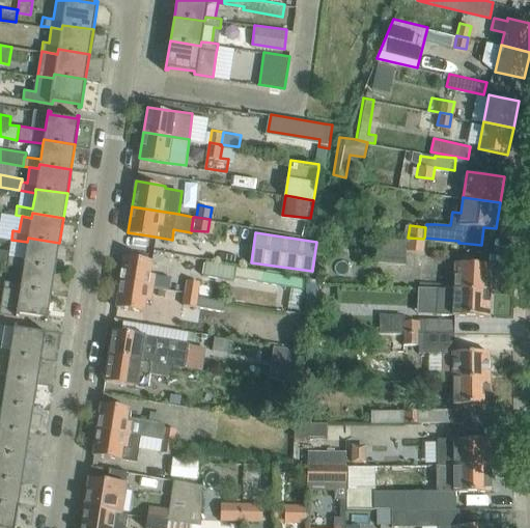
[(377,260),(406,262),(408,238),(379,235),(377,260)]
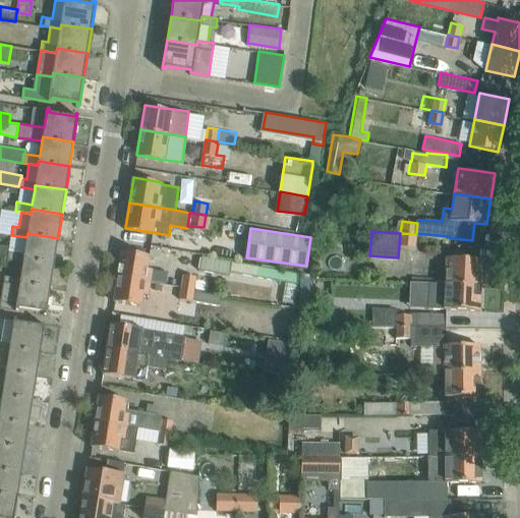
[(55,262),(58,238),(27,233),(26,237),(24,252),(10,250),(9,250),(7,257),(7,260),(23,262),(23,257),(55,262)]
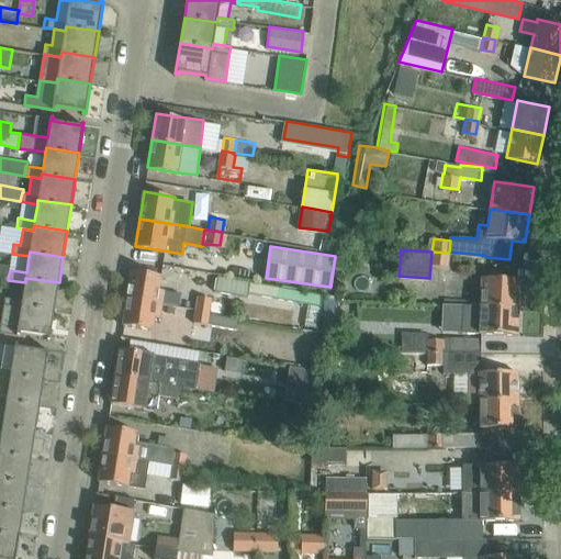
[(447,265),(448,253),(432,252),(430,264),(447,265)]
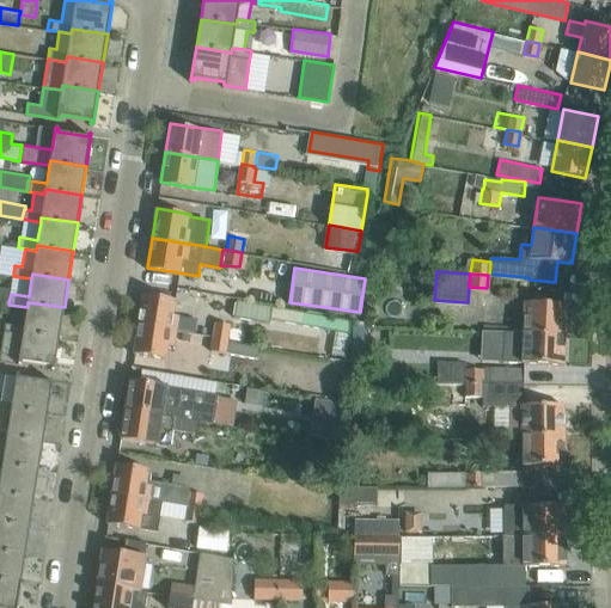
[(12,288),(0,286),(0,301),(8,302),(11,294),(12,294),(12,288)]
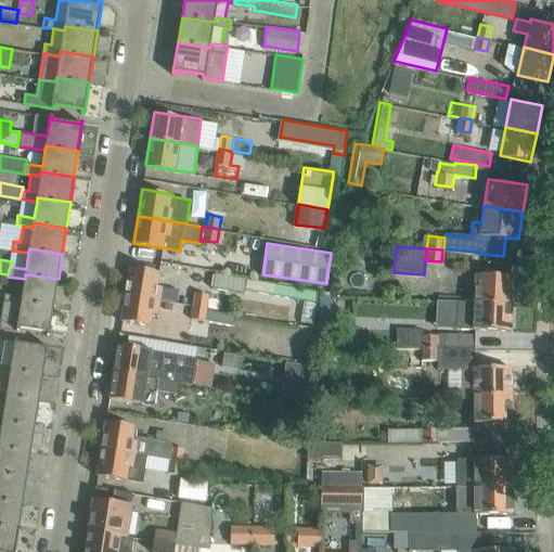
[(157,285),(159,270),(152,269),(130,266),(126,293),(160,298),(163,285),(157,285)]
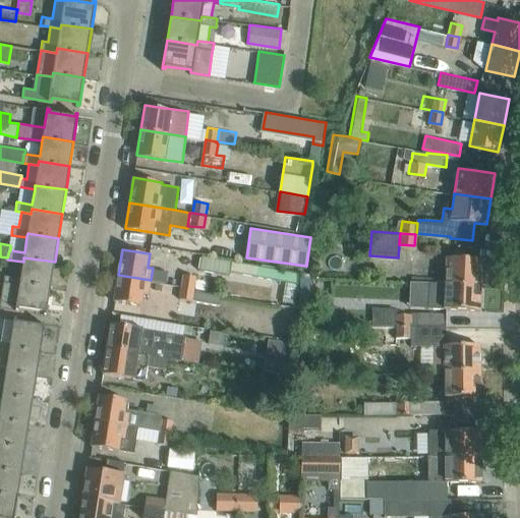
[(299,272),(258,265),(203,255),(199,269),(230,274),(230,271),(256,275),(297,283),(299,272)]
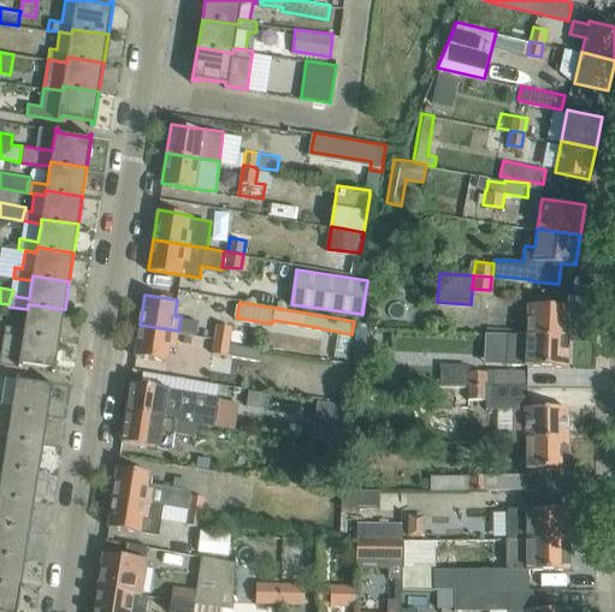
[(571,304),(547,303),(527,302),(526,332),(569,336),(571,304)]
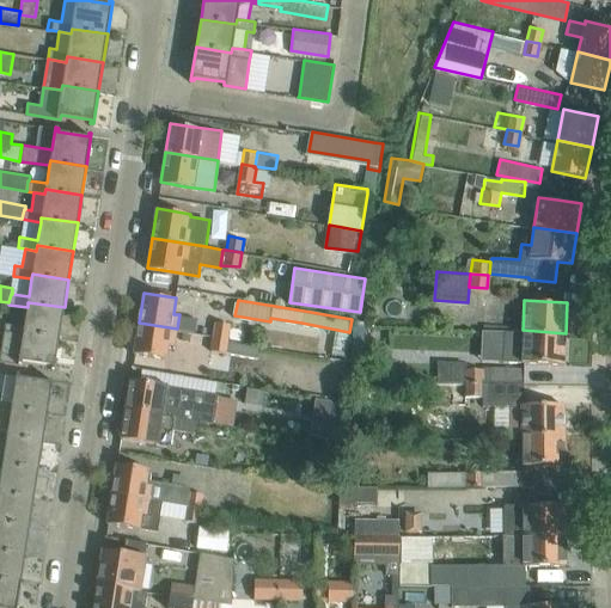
[(60,336),(65,307),(28,302),(28,307),(24,325),(6,323),(4,332),(23,336),(24,330),(60,336)]
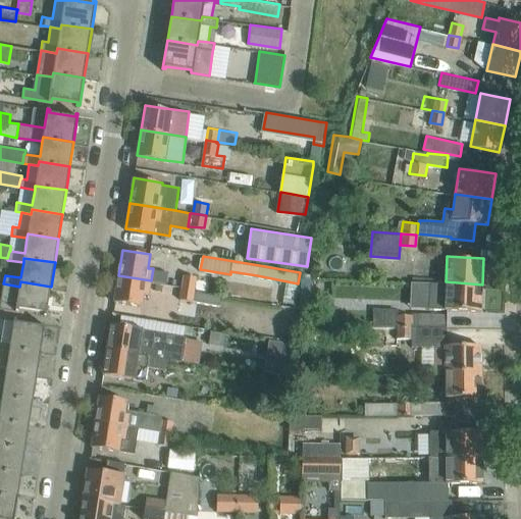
[(193,288),(195,276),(183,274),(181,286),(193,288)]
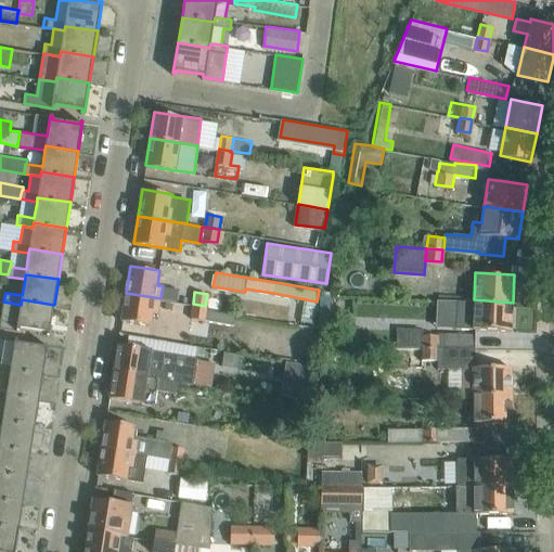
[(158,312),(160,298),(126,293),(121,320),(143,323),(152,324),(154,311),(158,312)]
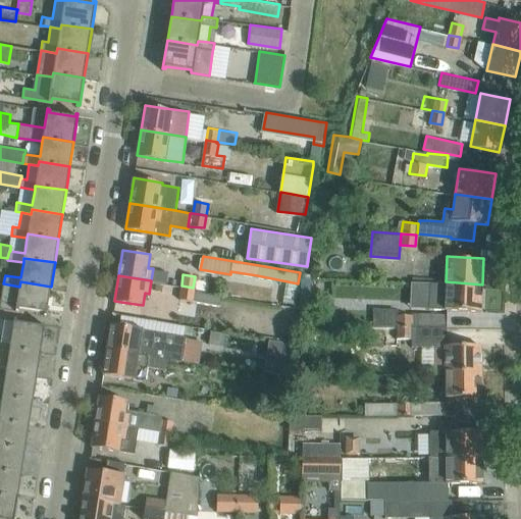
[(303,276),(302,297),(311,298),(313,277),(303,276)]
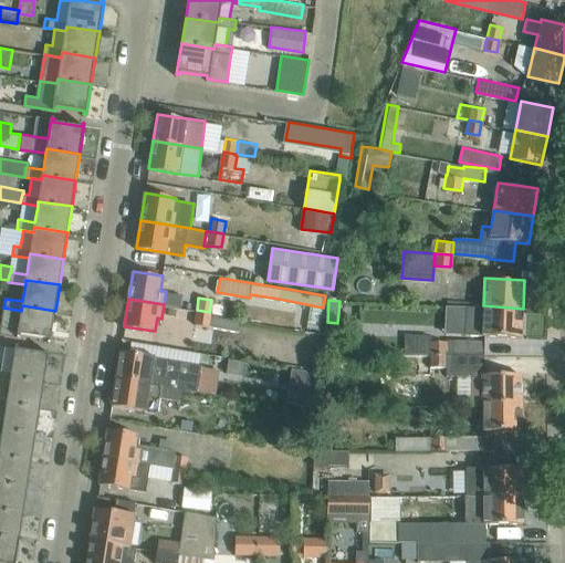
[(50,342),(55,311),(22,305),(21,311),(3,308),(0,332),(0,333),(20,337),(21,334),(48,339),(48,341),(50,342)]
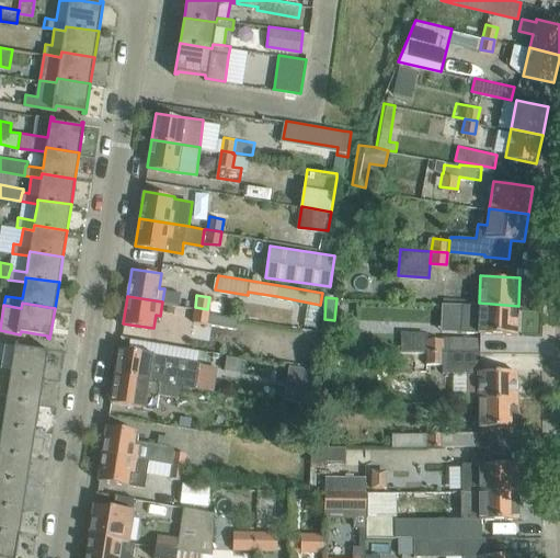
[(517,333),(518,306),(479,303),(478,305),(461,304),(459,330),(495,332),(517,333)]
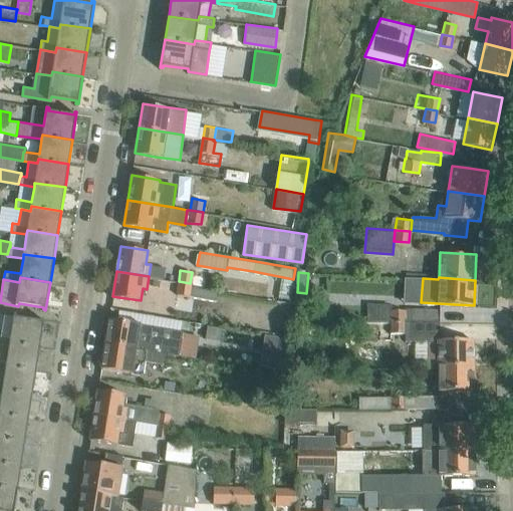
[(190,286),(190,283),(179,281),(177,293),(188,295),(190,286)]
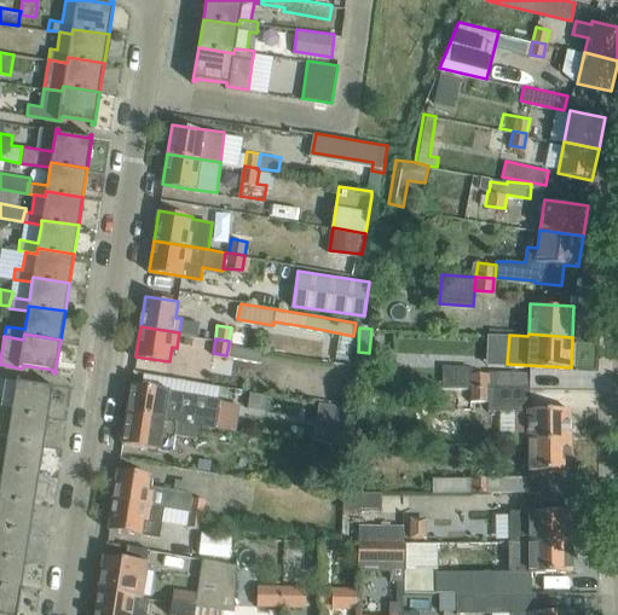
[(261,361),(264,350),(229,344),(226,355),(261,361)]
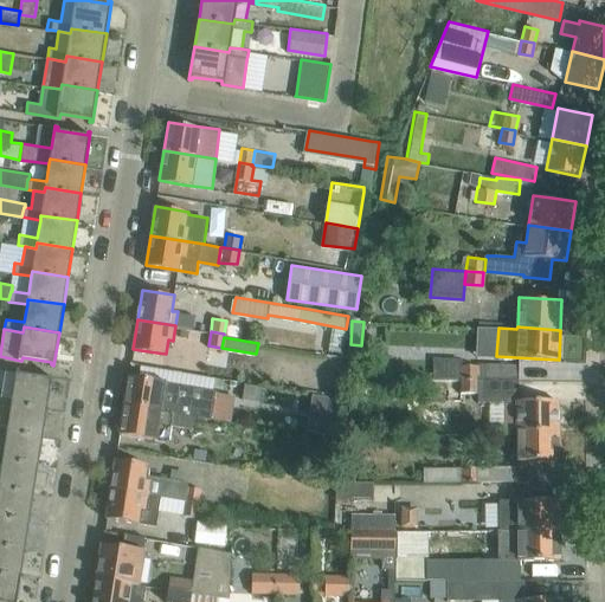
[(341,394),(347,357),(335,355),(329,392),(341,394)]
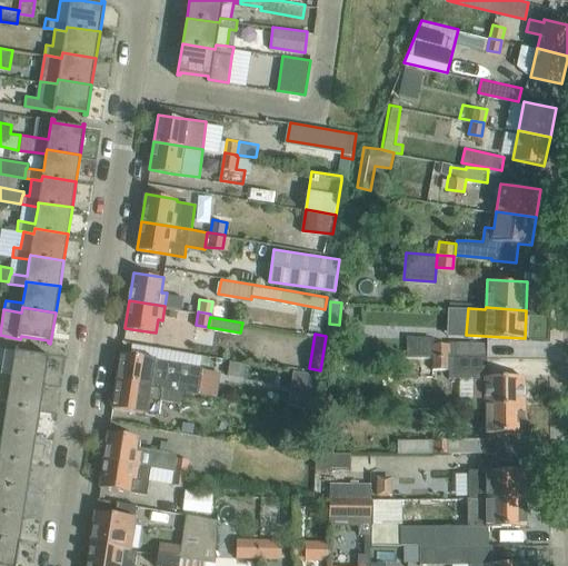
[(487,341),(451,340),(438,340),(438,341),(435,341),(435,336),(408,336),(407,353),(432,353),(432,354),(486,355),(487,341)]
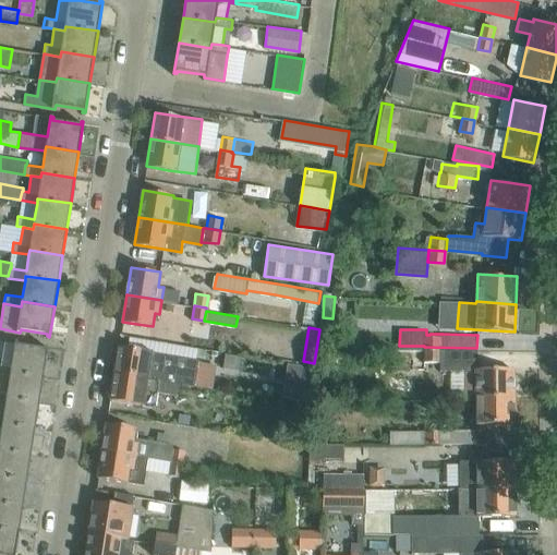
[(15,344),(5,341),(1,364),(0,363),(0,373),(11,375),(11,371),(44,375),(48,345),(46,345),(45,348),(19,344),(19,340),(16,340),(15,344)]
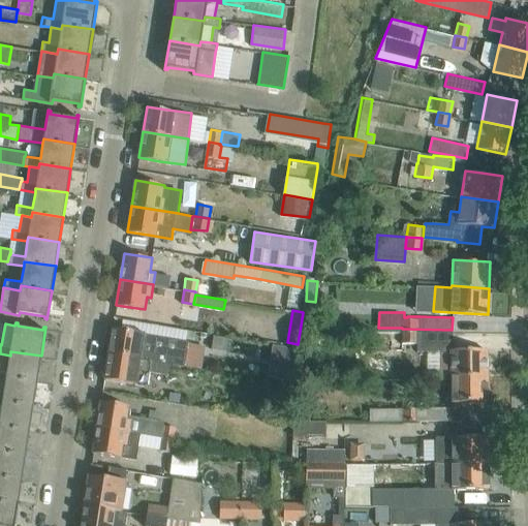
[(190,341),(156,335),(145,333),(132,331),(113,327),(109,352),(141,358),(169,364),(185,367),(190,341)]
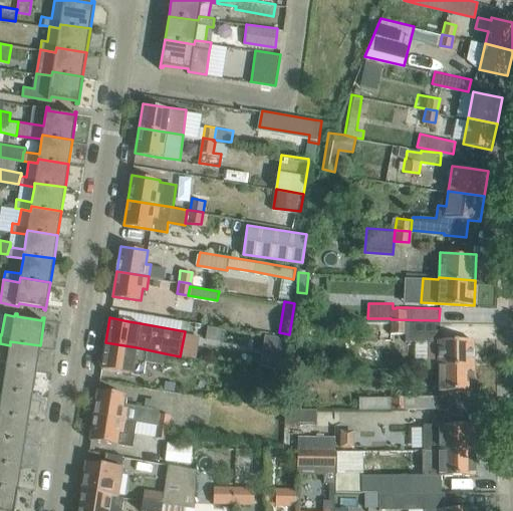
[(439,339),(439,332),(439,320),(391,319),(391,320),(379,320),(378,338),(390,338),(390,331),(407,331),(407,340),(428,340),(427,339),(439,339)]
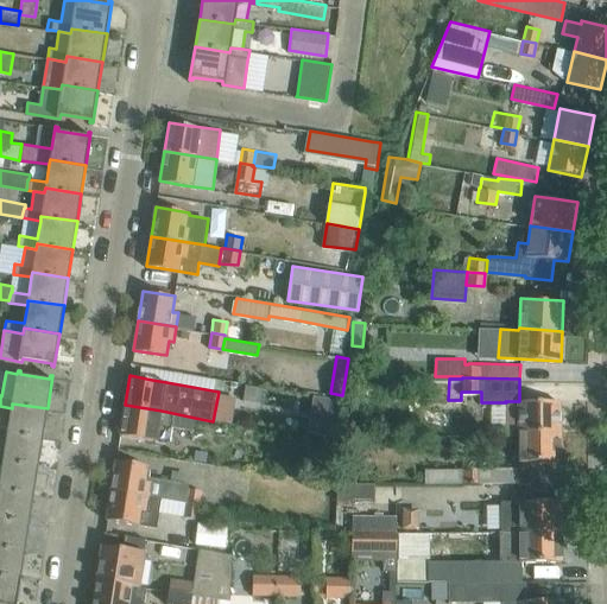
[(318,393),(314,418),(317,419),(317,425),(337,428),(343,396),(318,393)]
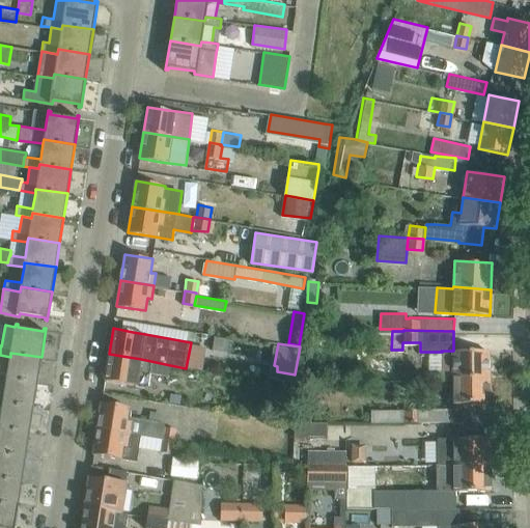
[(469,350),(453,351),(441,351),(442,352),(442,374),(452,376),(452,377),(490,377),(490,350),(469,350)]
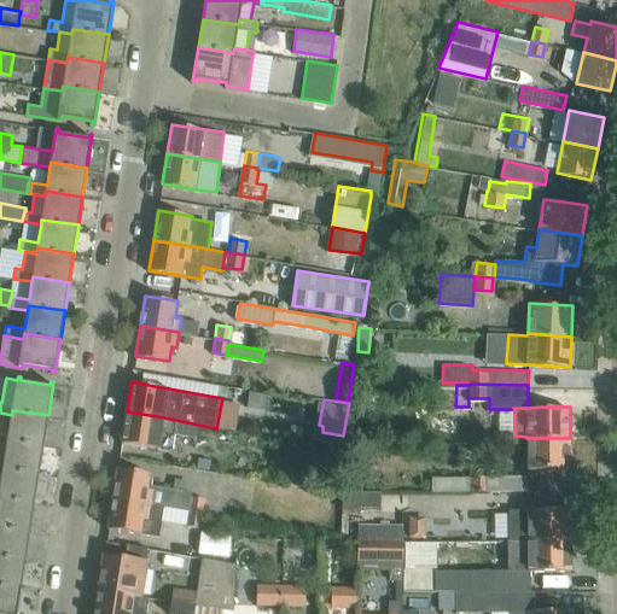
[(44,444),(48,415),(12,410),(12,415),(9,433),(0,431),(0,442),(7,444),(7,438),(44,444)]
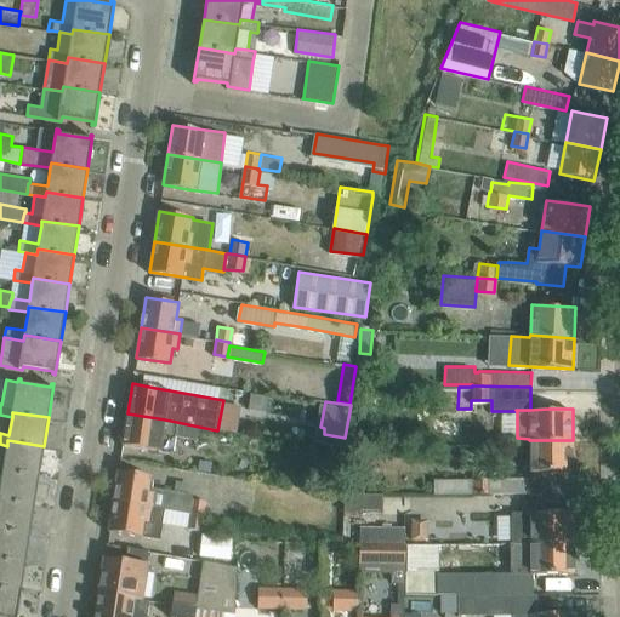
[(199,427),(165,420),(128,413),(123,444),(147,447),(172,452),(175,435),(198,439),(199,427)]
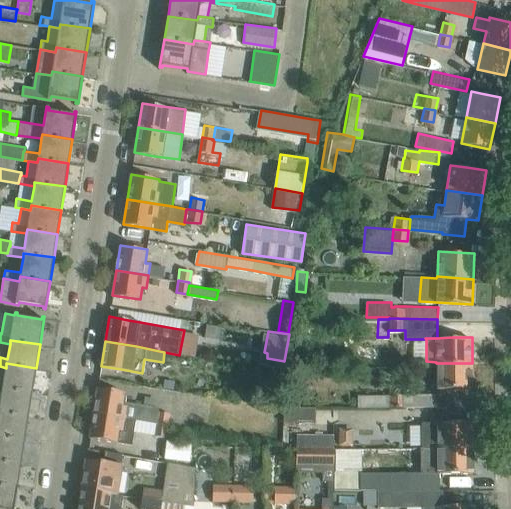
[(32,392),(36,368),(6,363),(6,368),(0,366),(0,391),(2,391),(3,387),(32,392)]
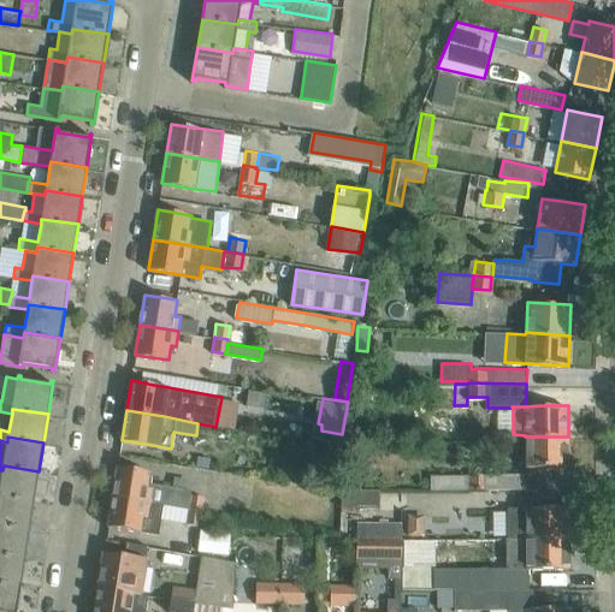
[(568,467),(568,437),(525,437),(525,467),(568,467)]
